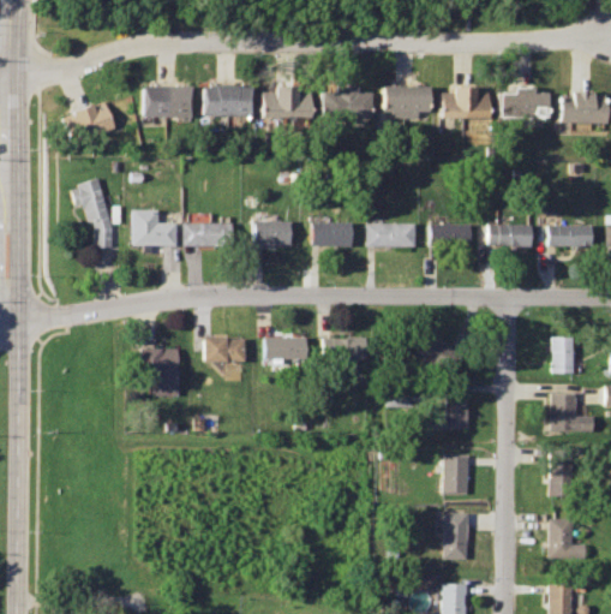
[(228,85),(203,85),(203,117),(229,117),(228,85)]
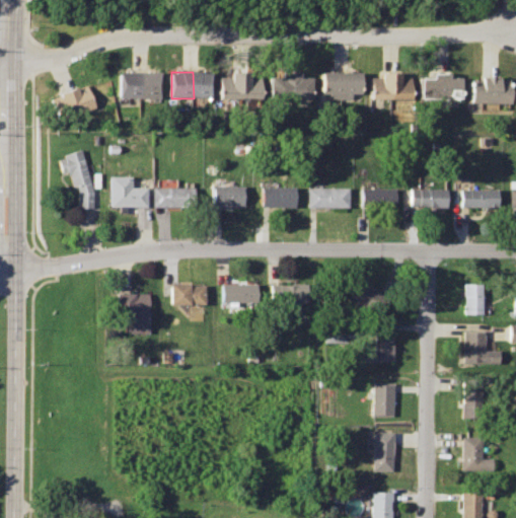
[(193,72),(194,98),(213,97),(213,72),(193,72)]
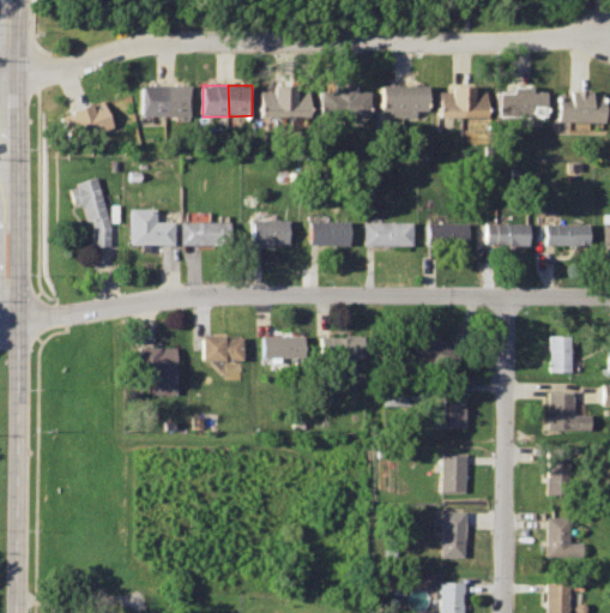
[(168,86),(143,86),(143,116),(168,116),(168,86)]
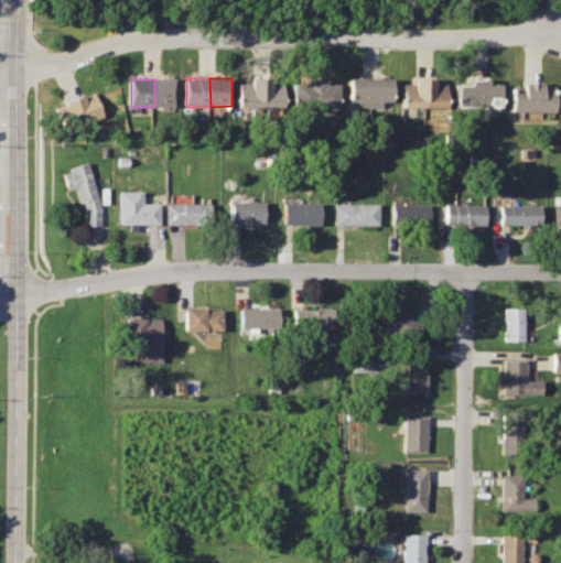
[(154,79),(154,107),(176,107),(176,79),(154,79)]
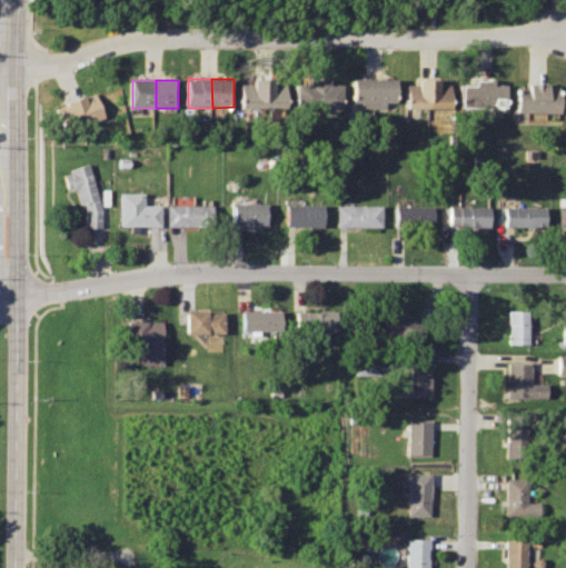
[(313,80),(313,86),(298,86),(298,109),(320,109),(321,80),(313,80)]
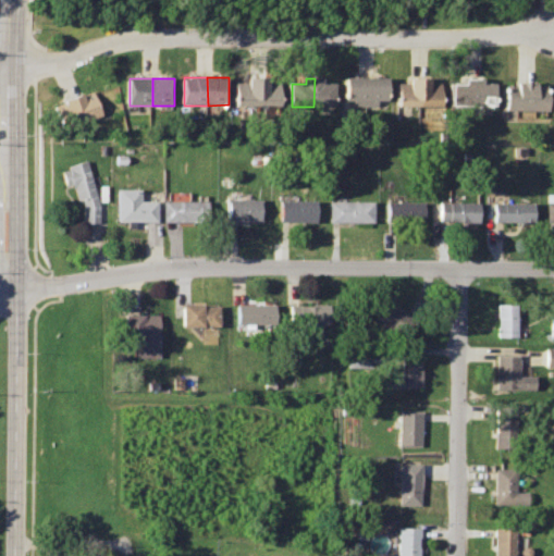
[(315,78),(314,107),(336,107),(336,84),(324,84),(324,78),(315,78)]
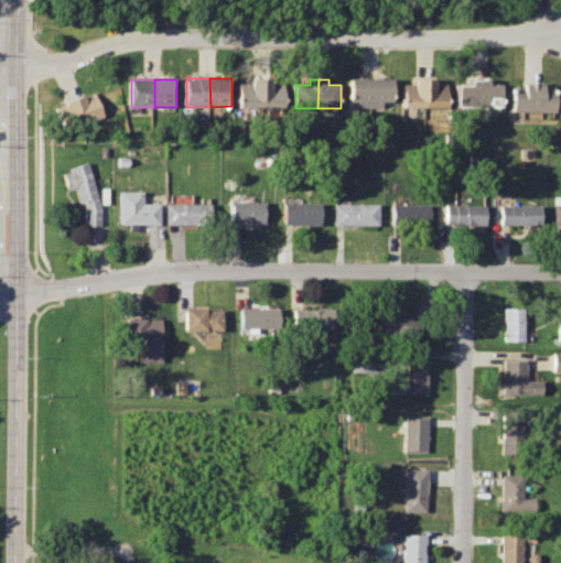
[(371,79),(351,80),(351,104),(359,104),(359,108),(371,108),(371,79)]
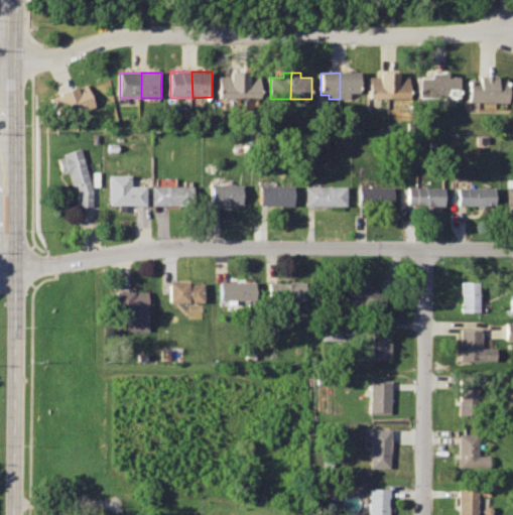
[(340,73),(340,99),(352,99),(352,94),(359,94),(359,73),(340,73)]
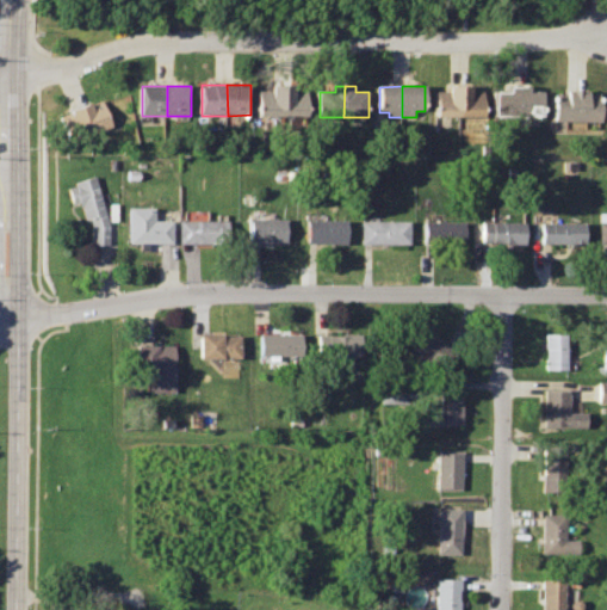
[(285,87),(274,87),(274,92),(261,92),(261,117),(285,117),(285,87)]
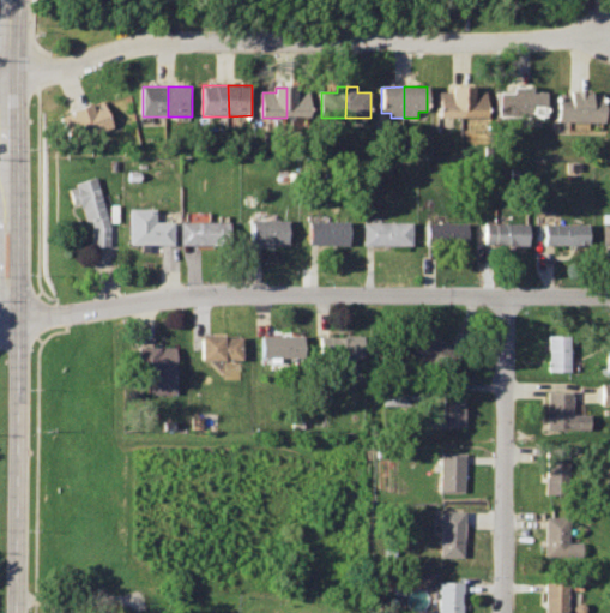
[(287,88),(287,118),(310,118),(310,91),(297,91),(297,88),(287,88)]
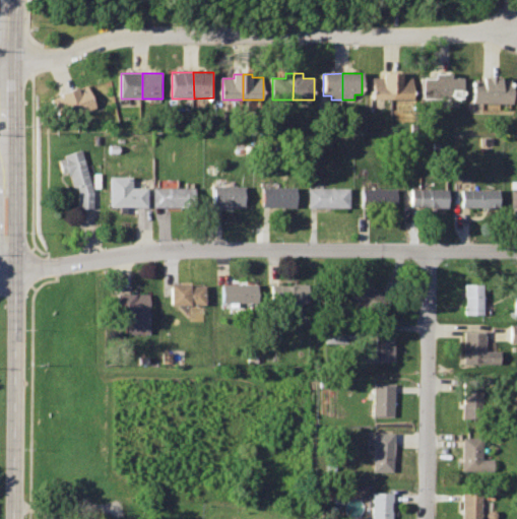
[(392,74),(383,74),(383,78),(372,78),(372,100),(392,100),(392,74)]
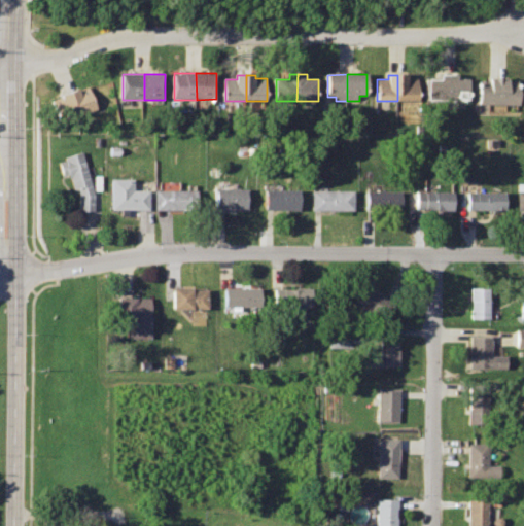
[(397,101),(397,75),(407,75),(407,79),(418,79),(418,101),(397,101)]
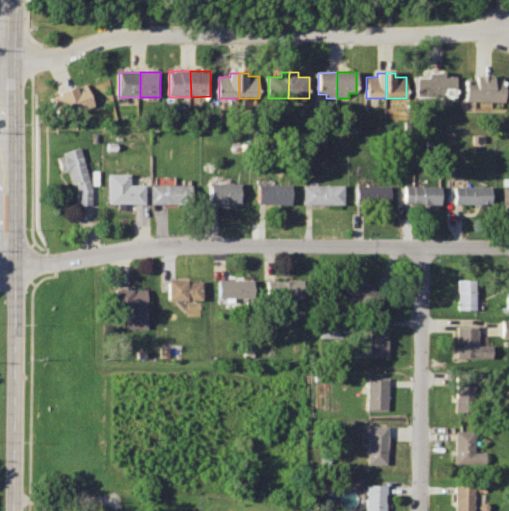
[(435,74),(427,74),(427,78),(415,78),(416,98),(435,98),(435,74)]
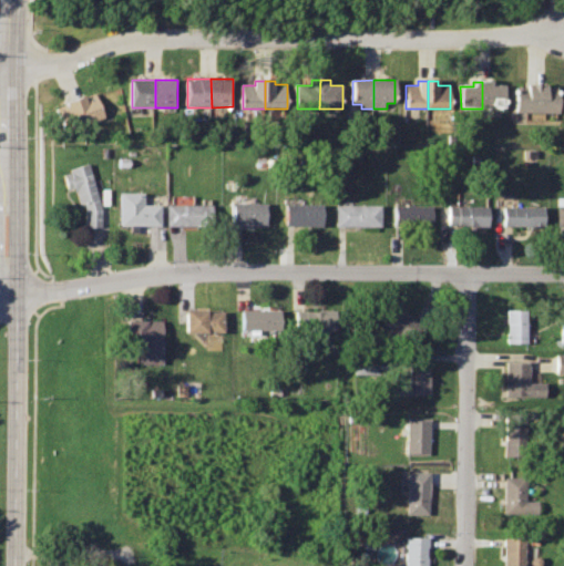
[(482,109),(482,82),(492,82),(492,86),(505,86),(505,109),(482,109)]
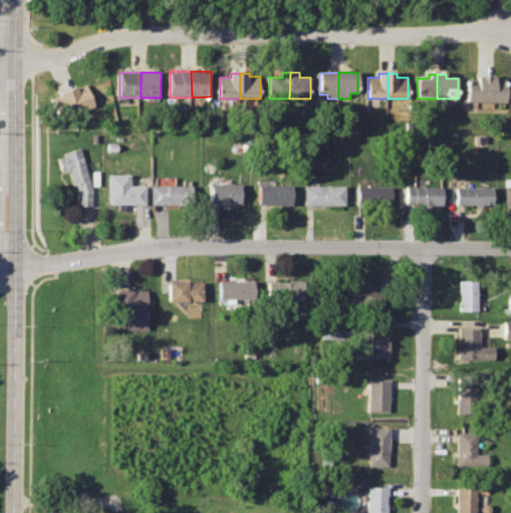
[(488,77),(478,76),(478,78),(468,78),(468,102),(487,102),(488,77)]
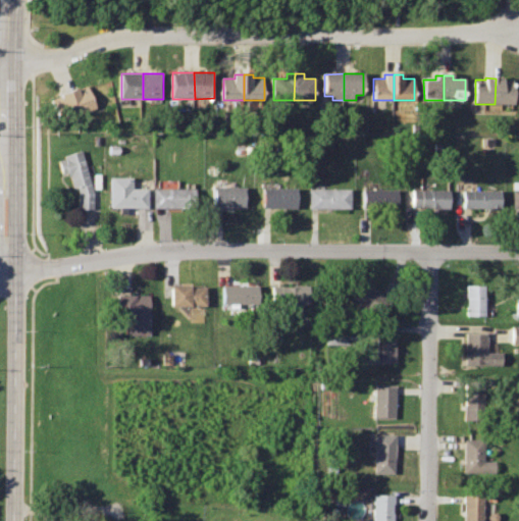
[(496,79),(495,104),(515,105),(515,81),(504,81),(505,79),(496,79)]
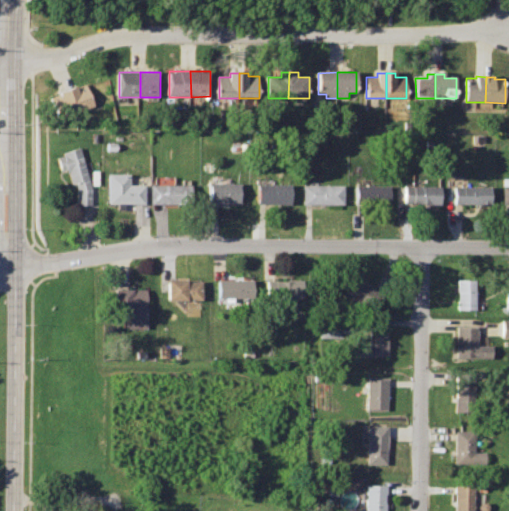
[(79,86),(68,90),(77,113),(98,105),(92,90),(81,94),(79,86)]
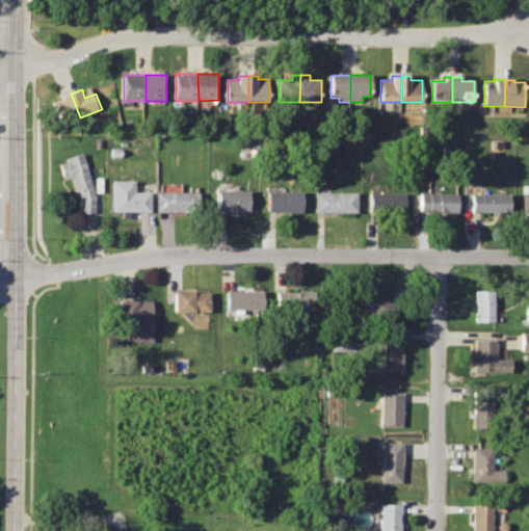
[(80,117),(71,94),(53,101),(62,125),(80,117)]
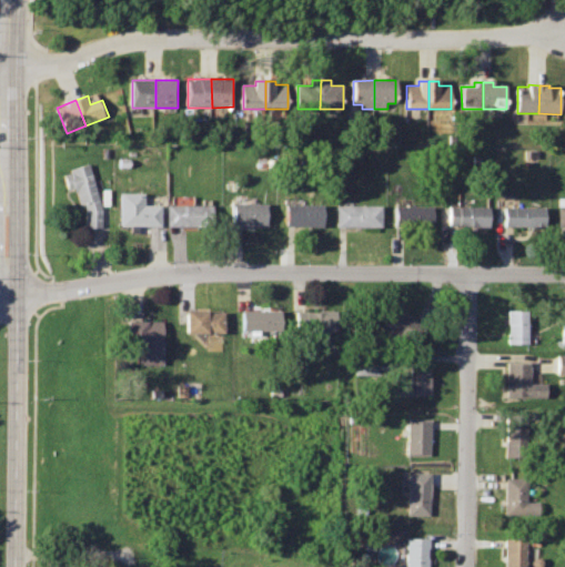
[(89,164),(70,171),(70,173),(63,175),(68,190),(74,186),(81,205),(83,204),(88,214),(87,229),(102,229),(102,208),(89,164)]
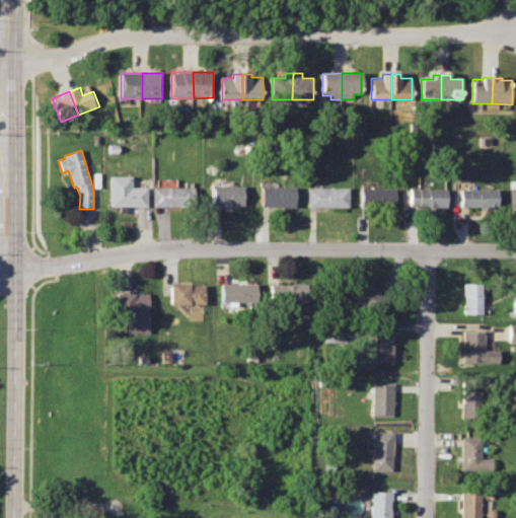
[(131,177),(109,177),(109,207),(147,207),(147,189),(131,189),(131,177)]
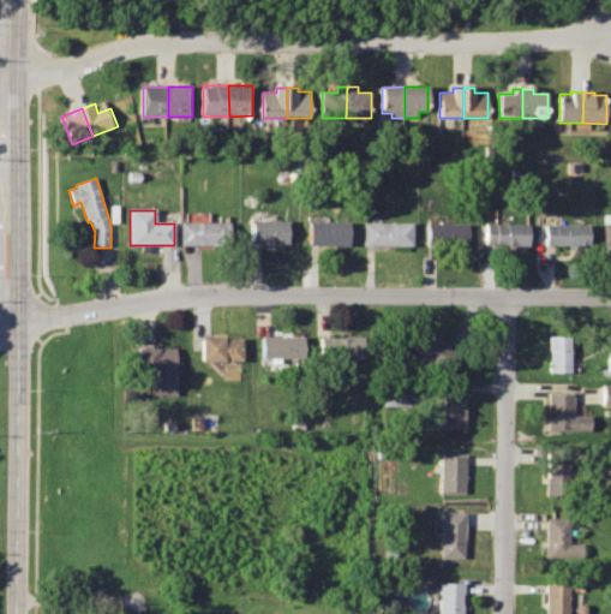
[(231,224),(181,222),(181,246),(231,246),(231,224)]
